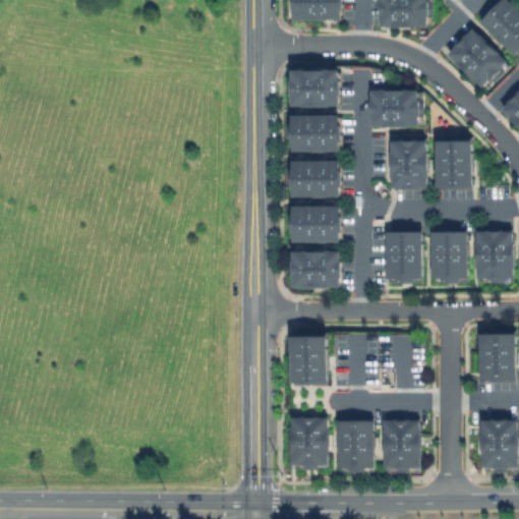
[(291,20),(291,19),(287,19),(287,10),(286,10),(286,0),(339,0),(339,11),(338,11),(338,20),(291,20)]
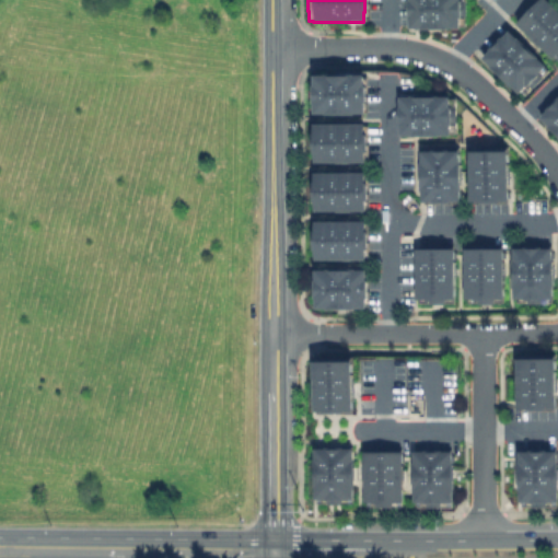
[(405,0),(406,31),(456,30),(456,18),(462,18),(462,1),(456,1),(456,0),(405,0)]
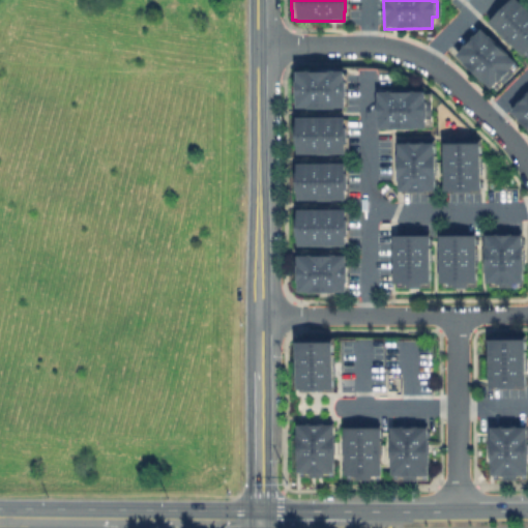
[(527,13),(512,0),(507,0),(486,24),(520,57),(526,50),(527,51),(527,13)]
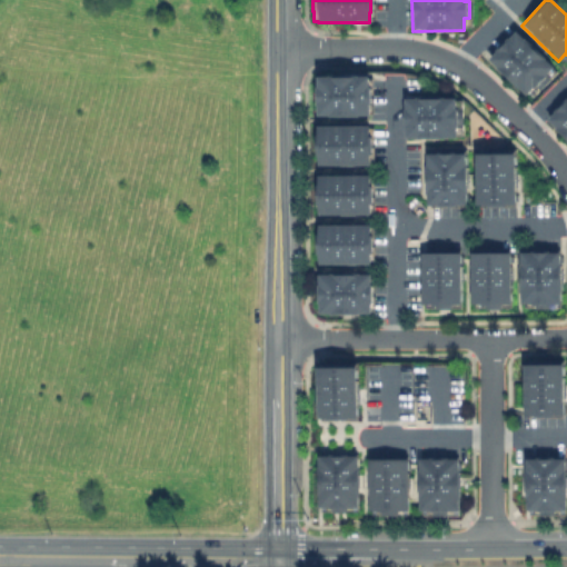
[(551,70),(514,32),(486,61),(524,99),(551,70)]
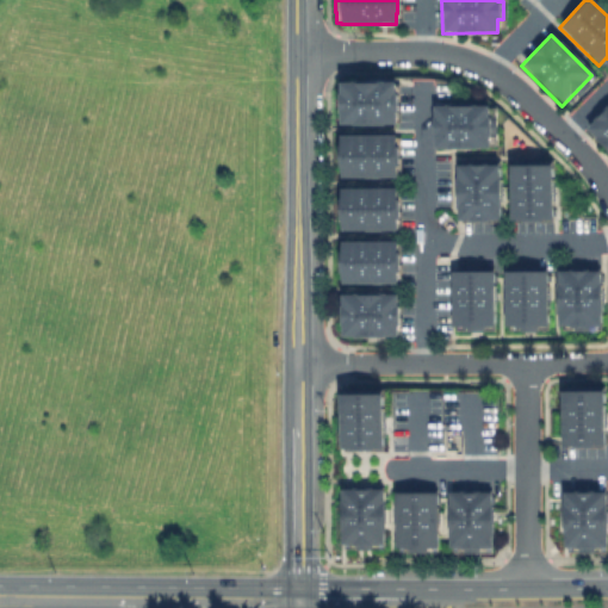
[(341,125),(341,123),(336,123),(336,113),(335,113),(335,95),(336,95),(336,85),(340,85),(340,82),(395,82),(395,94),(397,94),(397,113),(395,113),(395,125),(341,125)]
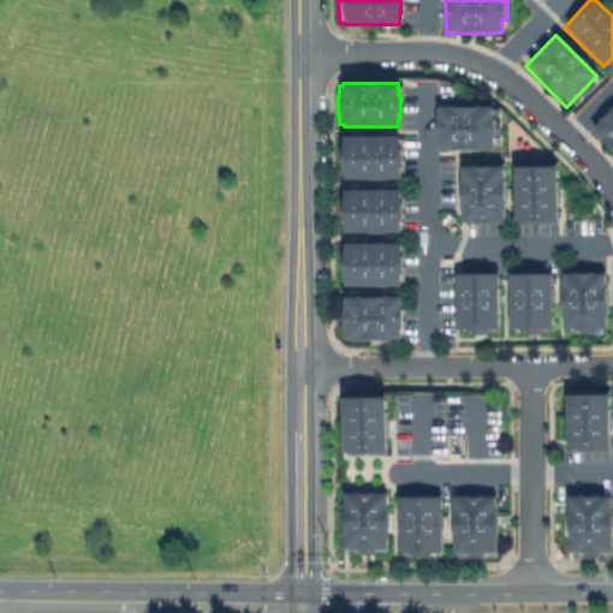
[(612,106),(589,130),(612,155),(612,106)]
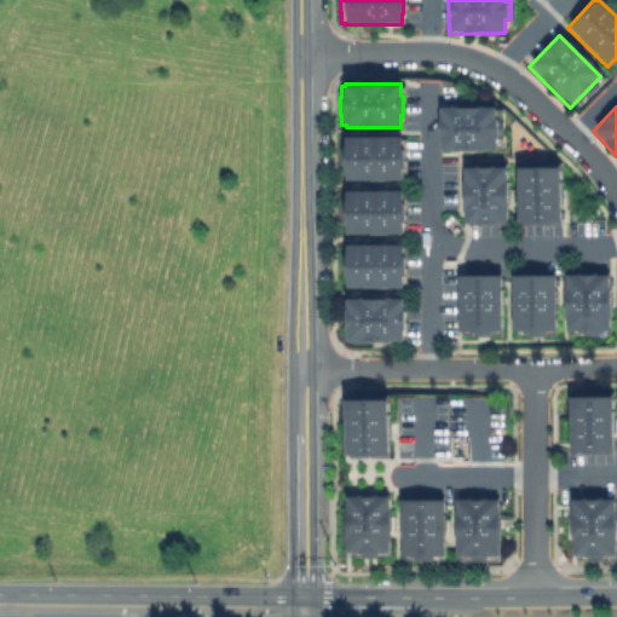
[(437,151),(495,153),(496,137),(500,137),(500,109),(438,108),(437,151)]
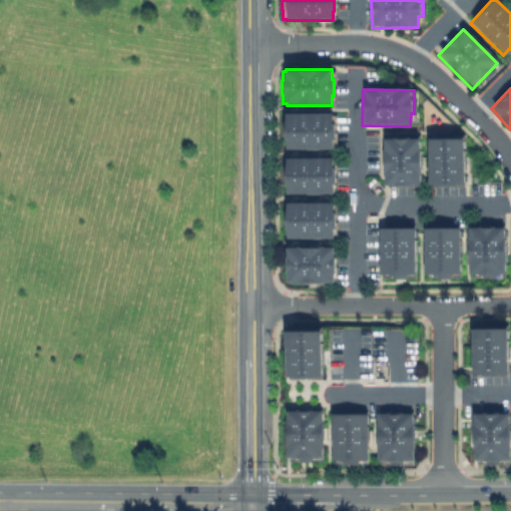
[(286,150),(286,148),(282,148),(282,140),(281,140),(281,125),(282,125),(282,116),(286,116),(286,114),(331,114),(331,124),(333,124),(333,140),(332,140),(332,150),(286,150)]
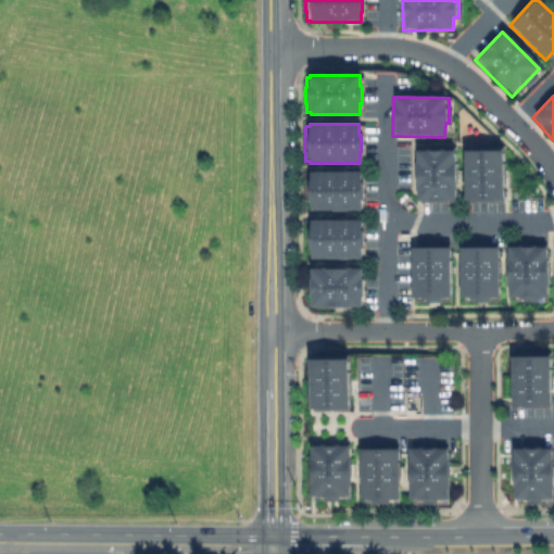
[(455,202),(453,151),(414,152),(416,202),(455,202)]
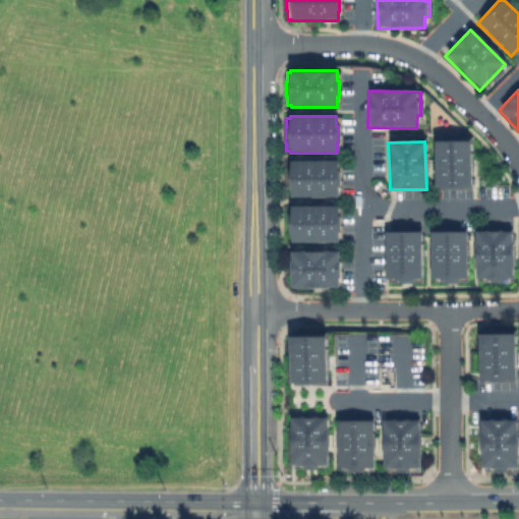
[(435,189),(471,188),(470,141),(434,142),(435,189)]
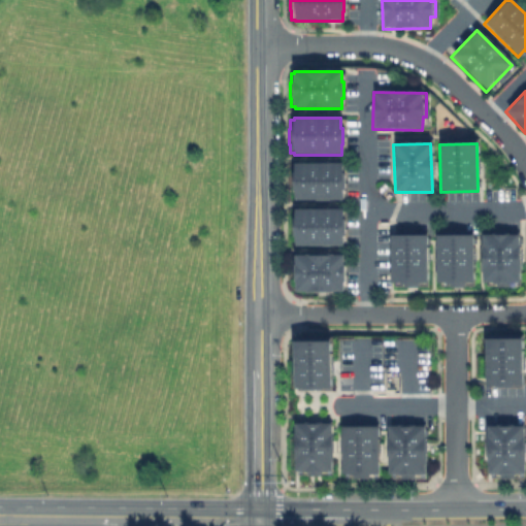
[(295,200),(295,198),(291,198),(291,190),(290,190),(290,174),(291,174),(291,165),(294,165),(294,163),(341,164),(341,173),(343,173),(343,190),(341,190),(341,200),(295,200)]
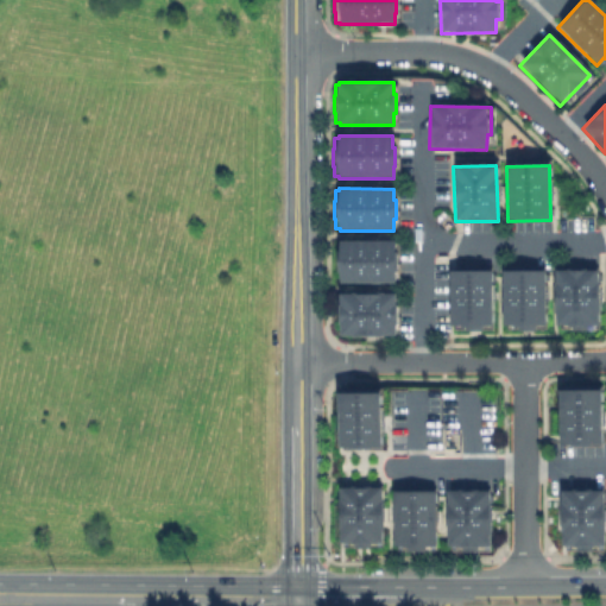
[(340,284),(340,282),(335,282),(335,272),(334,272),(334,254),(335,254),(335,244),(340,244),(340,241),(393,241),(393,253),(396,253),(396,272),(393,272),(393,284),(340,284)]
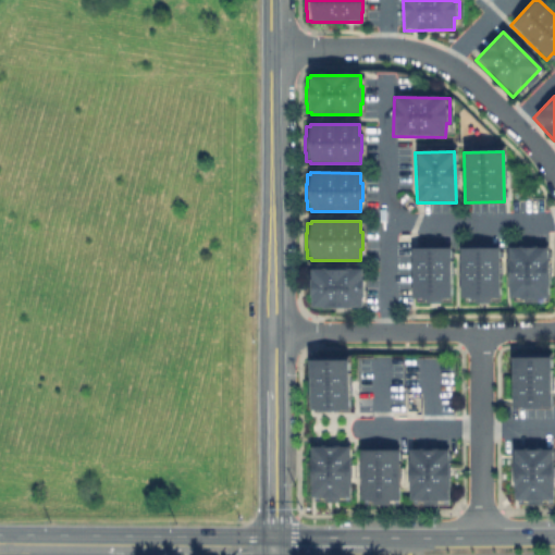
[(410,248),(448,248),(448,298),(440,298),(440,300),(438,300),(438,304),(421,304),(421,300),(419,300),(419,298),(410,298),(410,248)]
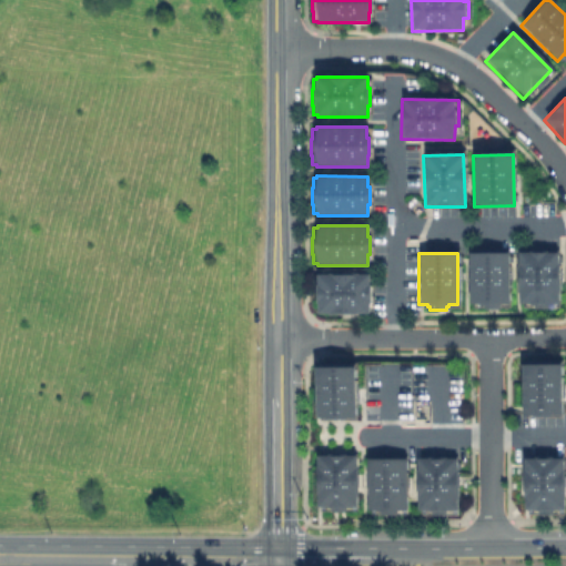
[(467,253),(506,253),(507,304),(497,304),(497,306),(496,306),(496,310),(479,310),(479,306),(477,306),(477,304),(468,304),(467,253)]
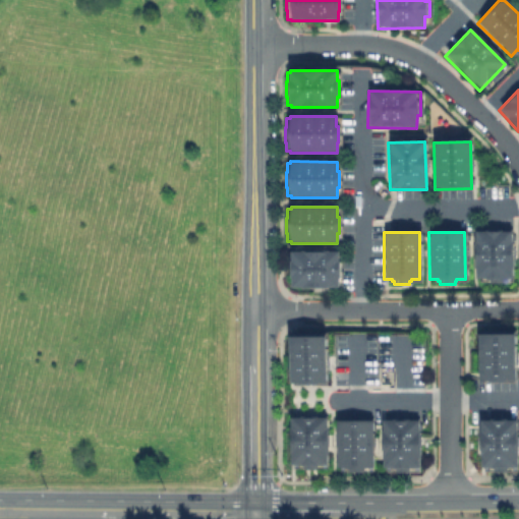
[(511,232),(474,232),(473,279),(484,279),(484,284),(500,284),(500,279),(510,280),(511,232)]
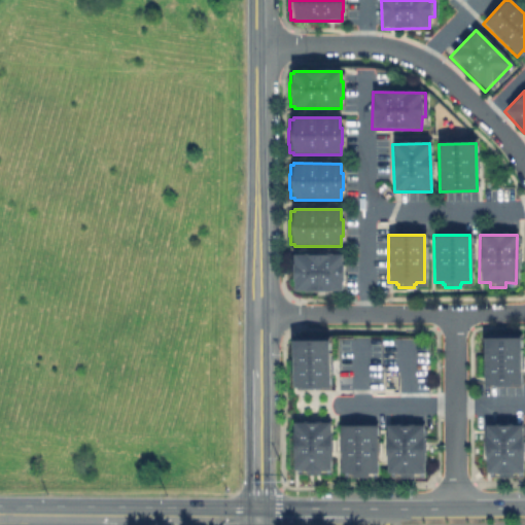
[(294,291),(294,289),(290,289),(290,281),(289,281),(289,266),(290,266),(290,257),(294,257),(294,255),(341,255),(341,265),(343,265),(343,282),(342,282),(342,291),(294,291)]
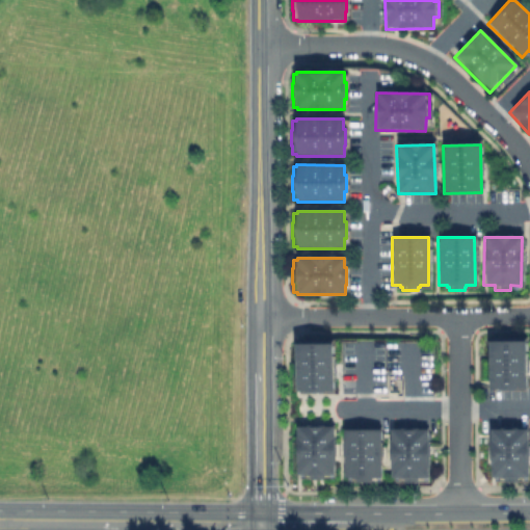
[(487,342),(525,341),(525,389),(488,390),(487,342)]
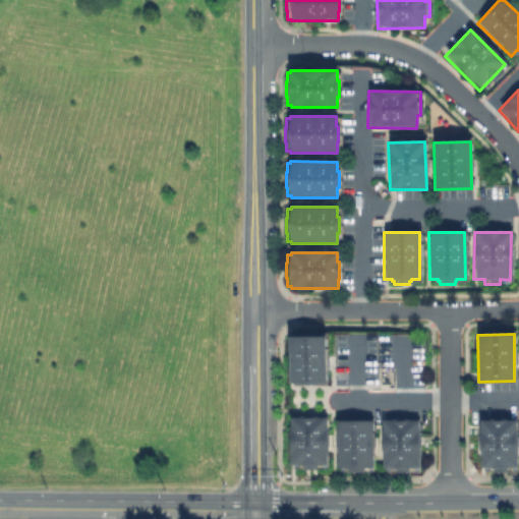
[(289,338),(326,337),(326,384),(290,385),(289,338)]
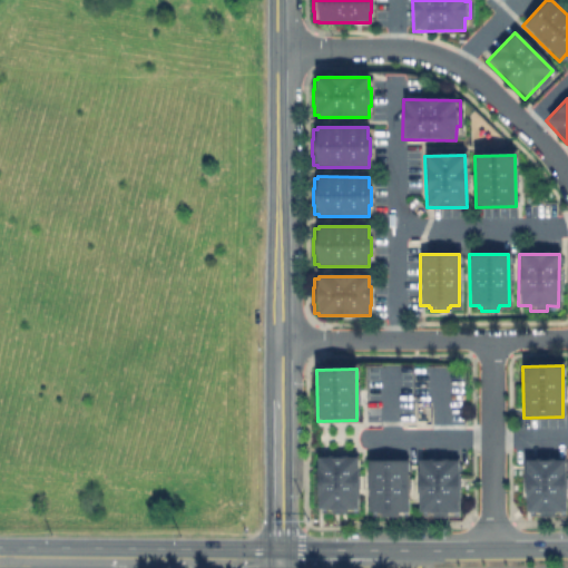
[(356,458),(316,458),(316,512),(356,513),(356,458)]
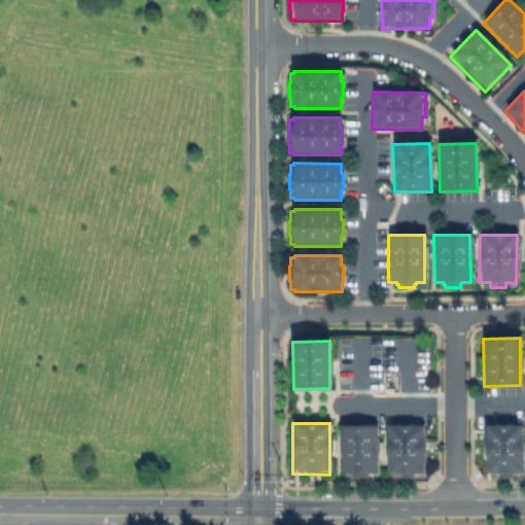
[(339,427),(375,426),(376,474),(340,475),(339,427)]
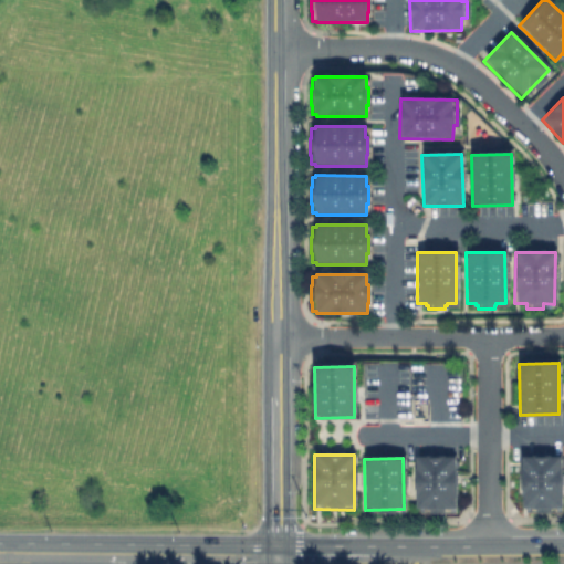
[(455,458),(414,458),(414,510),(453,510),(455,458)]
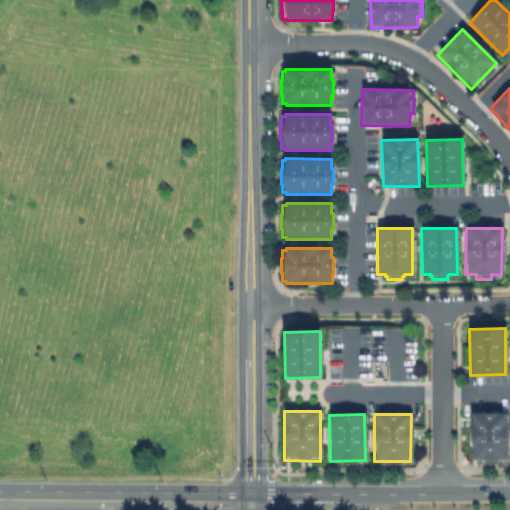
[(470,414),(471,462),(506,461),(505,414),(470,414)]
